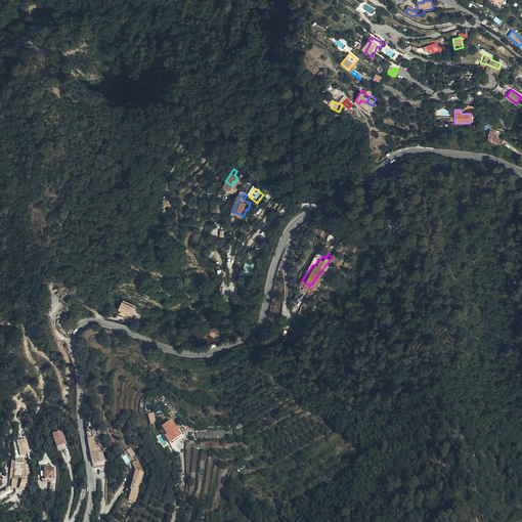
[(254,277),(254,267),(247,266),(246,277),(254,277)]
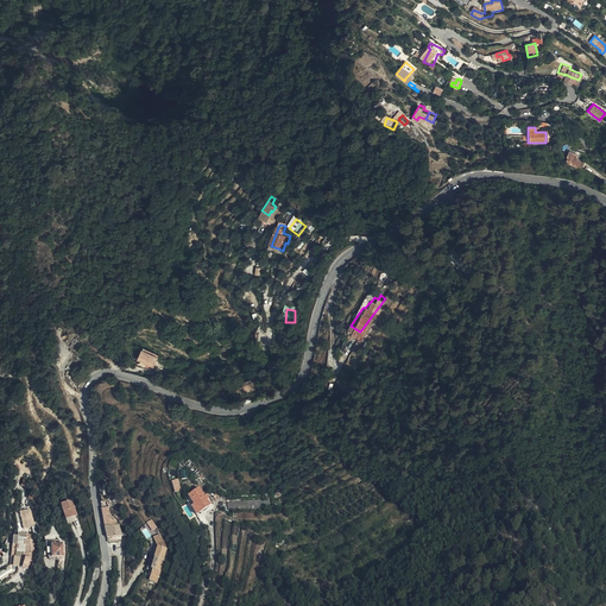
[(359,334),(355,332),(348,342),(352,345),(359,334)]
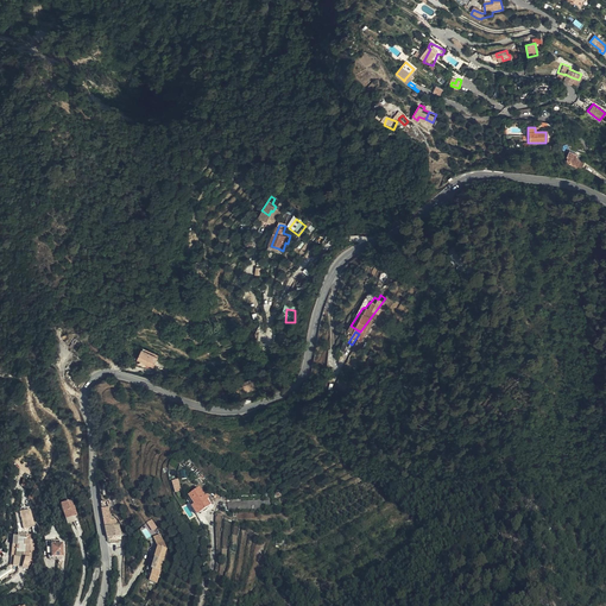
[(166,365),(168,366),(170,363),(158,354),(155,354),(152,357),(157,358),(161,360),(163,361),(166,365)]
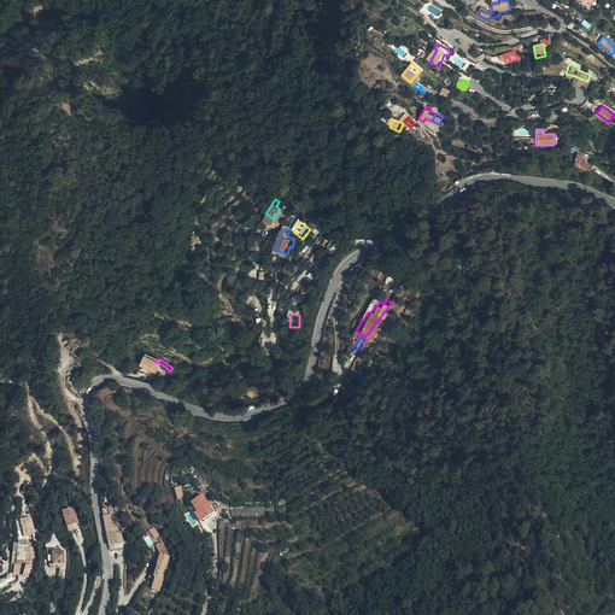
[(169,373),(170,372),(169,370),(165,367),(163,365),(159,363),(154,362),(154,363),(157,364),(159,365),(164,368),(169,373)]
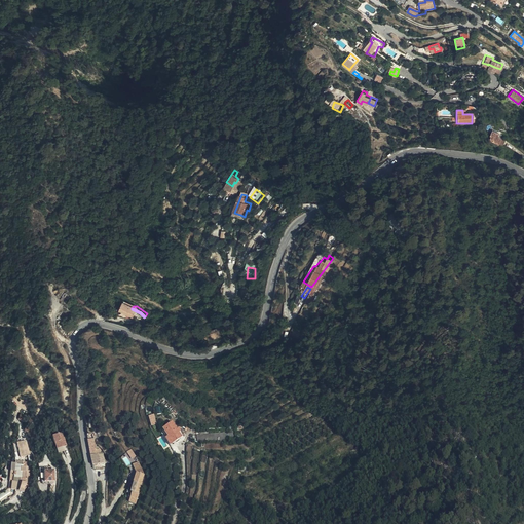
[(142,321),(144,317),(140,313),(136,311),(134,310),(132,309),(128,313),(138,320),(140,320),(142,321)]
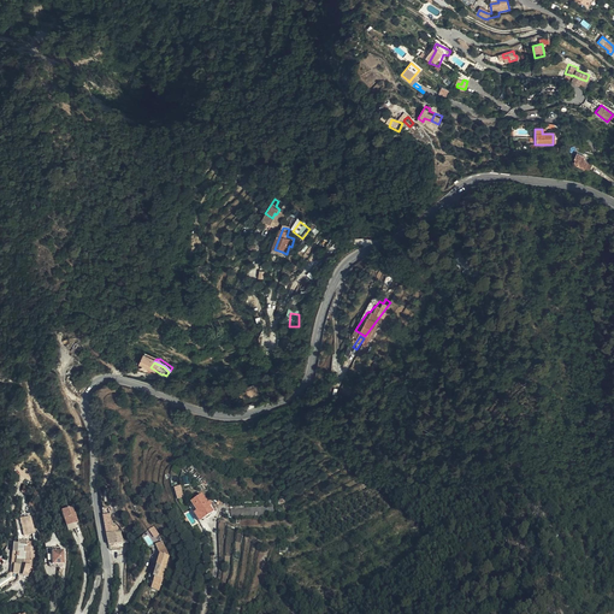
[(266,387),(263,389),(259,390),(249,395),(251,399),(253,397),(254,400),(270,394),(266,387)]
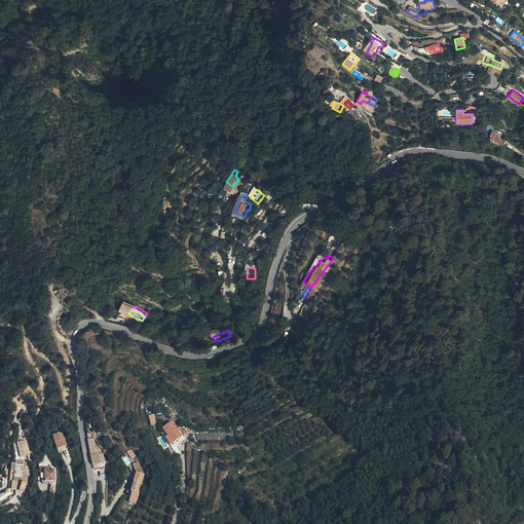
[(169,409),(166,411),(174,418),(178,414),(172,408),(170,410),(169,409)]
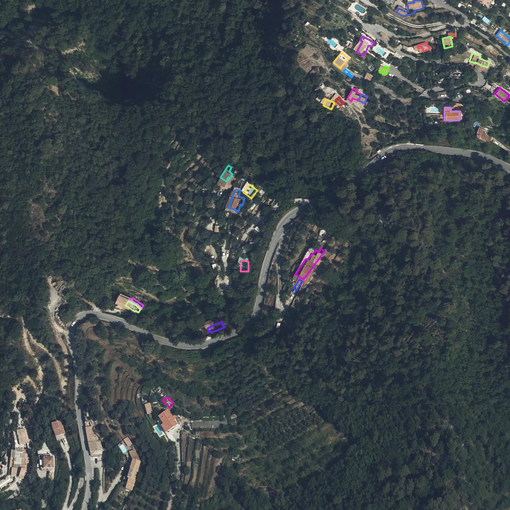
[(152,404),(146,406),(149,416),(154,415),(152,404)]
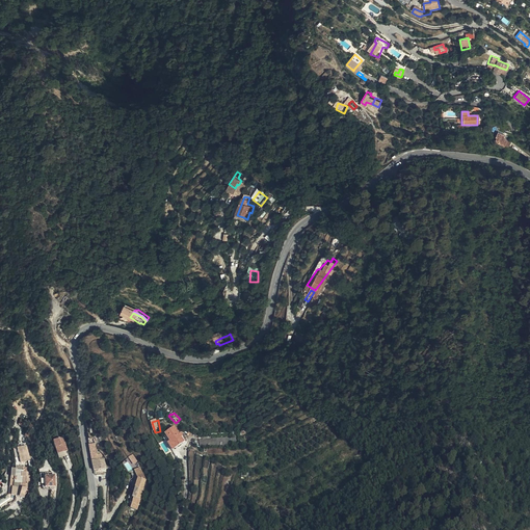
[(35,423),(32,422),(26,434),(29,435),(30,435),(35,423)]
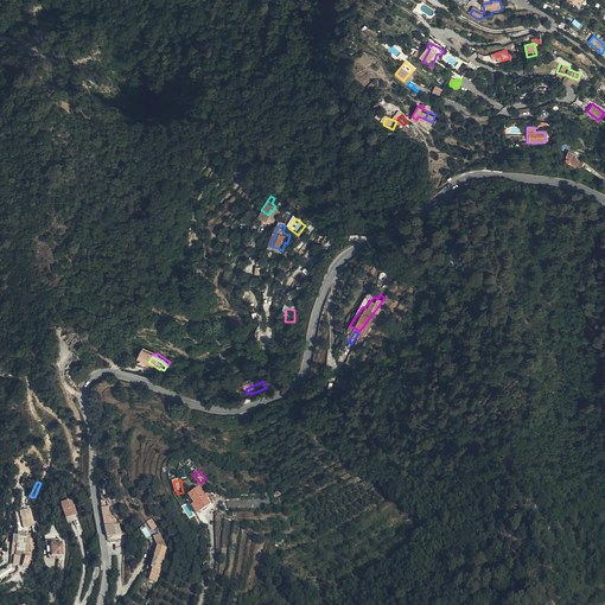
[(199,492),(196,489),(188,495),(192,503),(198,511),(210,504),(203,495),(199,492)]
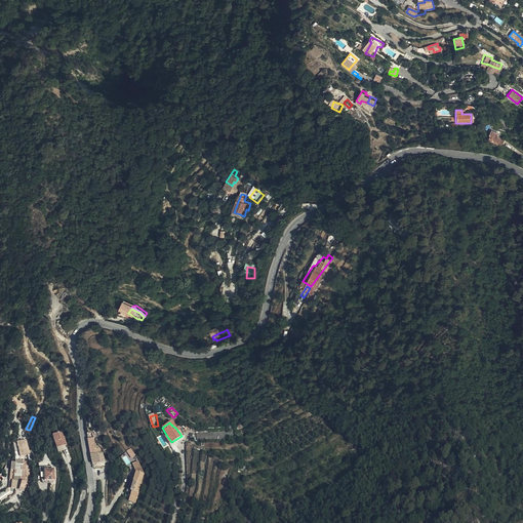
[(56,447),(67,444),(64,431),(52,434),(56,447)]
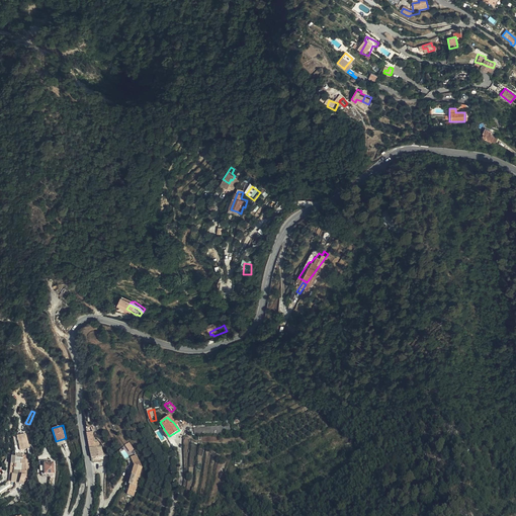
[(228,425),(193,428),(193,434),(228,430),(228,425)]
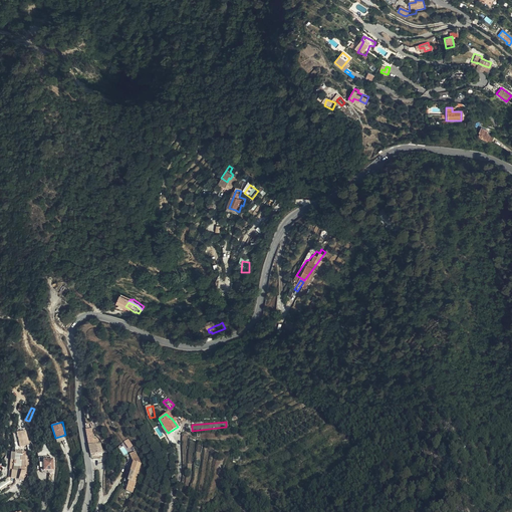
[(22,445),(28,444),(26,431),(20,432),(22,445)]
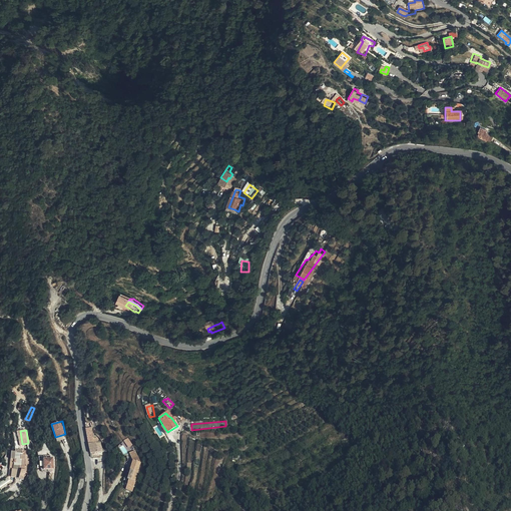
[(93,430),(88,431),(90,443),(92,451),(102,449),(102,448),(102,445),(100,445),(99,440),(95,441),(93,430)]
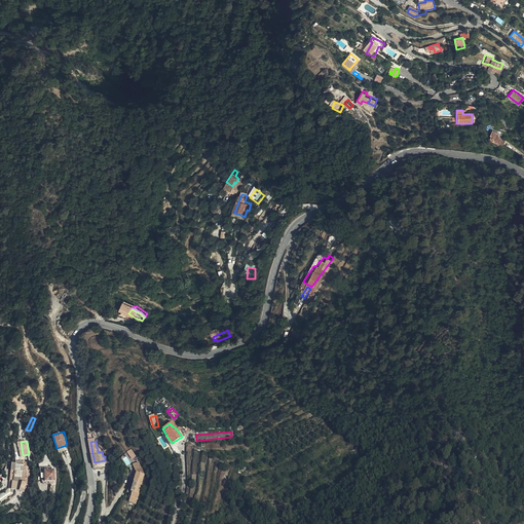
[(134,460),(138,458),(134,451),(129,453),(134,460)]
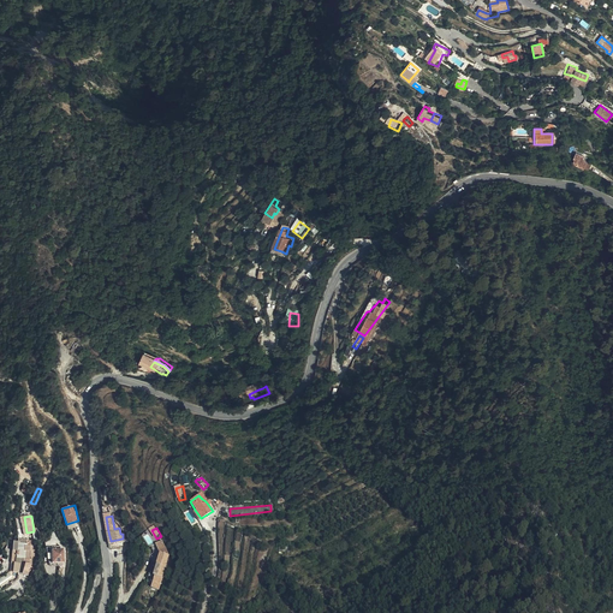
[(19,573),(27,576),(30,564),(33,564),(34,546),(31,546),(31,541),(29,541),(25,541),(25,543),(23,543),(22,543),(21,567),(21,571),(19,573)]
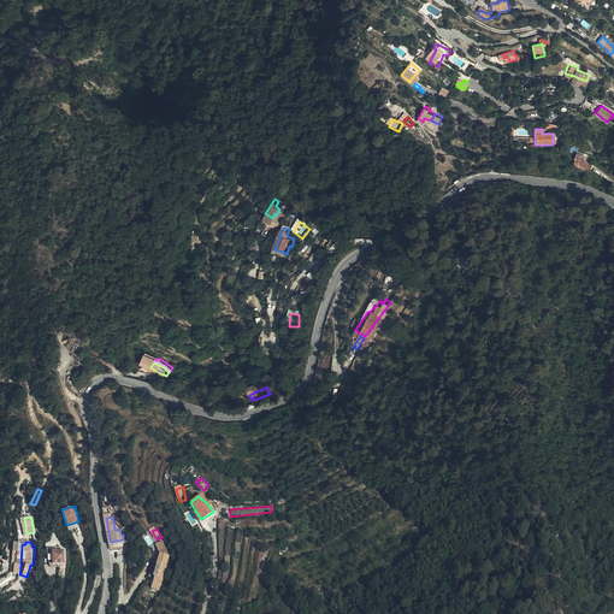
[(161,542),(155,545),(159,554),(153,577),(154,578),(151,589),(159,591),(164,574),(163,574),(169,556),(161,542)]
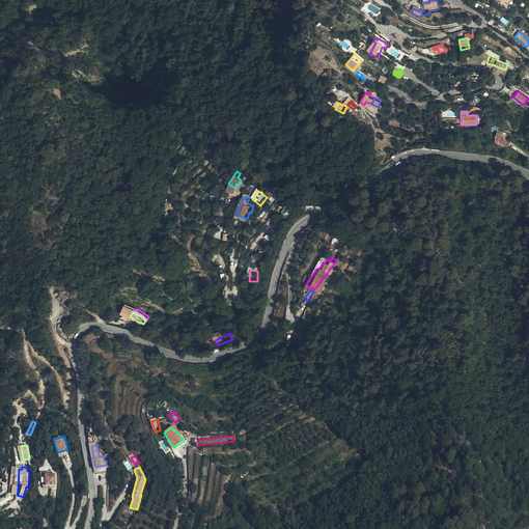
[(11,490),(11,491),(16,492),(18,493),(18,490),(19,469),(15,468),(14,475),(9,475),(9,476),(9,486),(11,486),(11,490)]
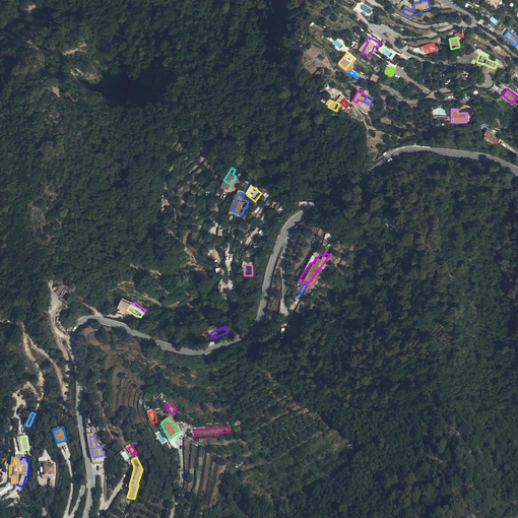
[(54,474),(53,463),(43,464),(44,475),(54,474)]
